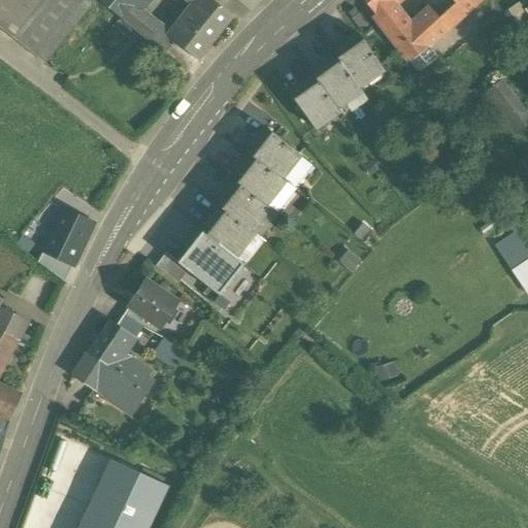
[(0,0),(0,22),(13,33),(39,0),(0,0)]
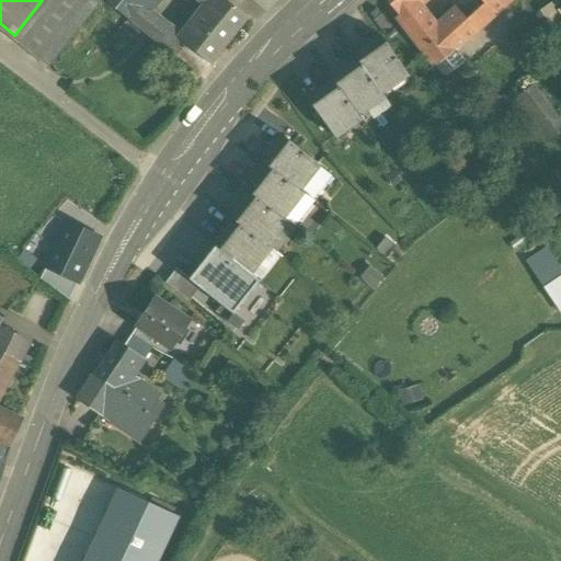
[(42,0),(14,35),(50,64),(100,0),(42,0)]
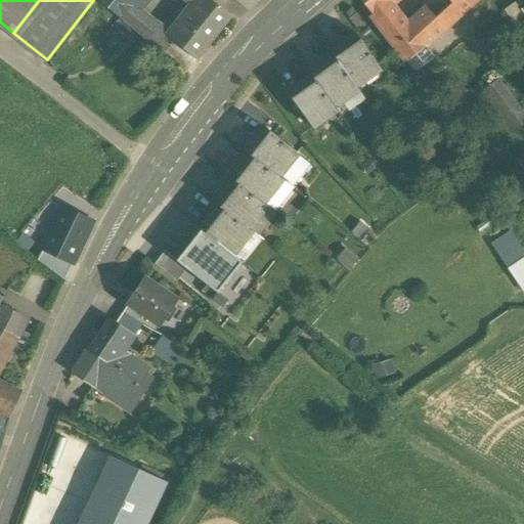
[(131,4),(125,0),(98,0),(119,16),(127,7),(128,7),(131,4)]
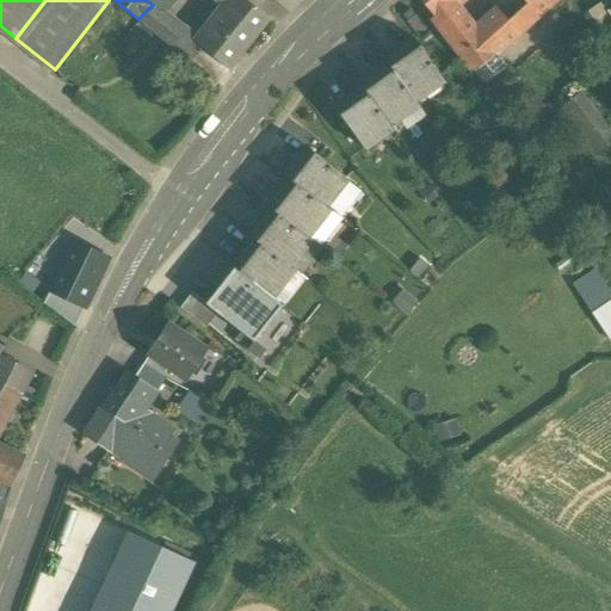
[(229,0),(223,8),(209,25),(242,53),(270,20),(244,0),(229,0)]
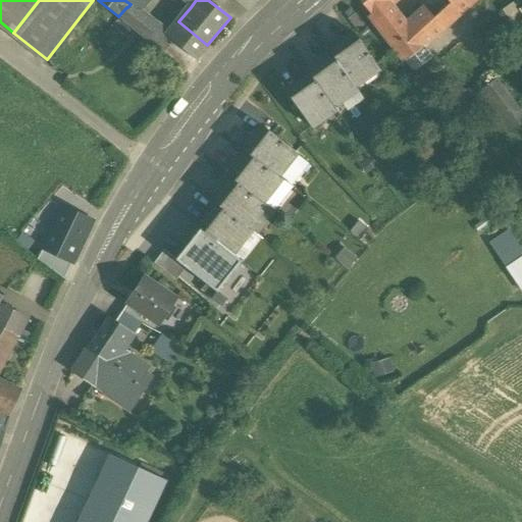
[(359,0),(371,13),(369,14),(379,28),(397,14),(389,5),(395,0),(359,0)]
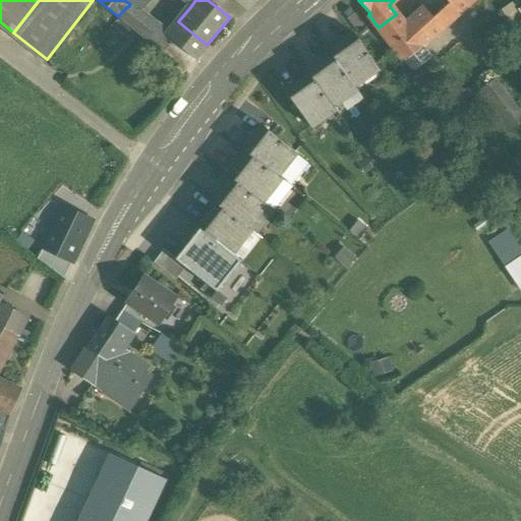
[(421,0),(430,9),(439,16),(445,10),(453,20),(453,21),(475,0),(421,0)]
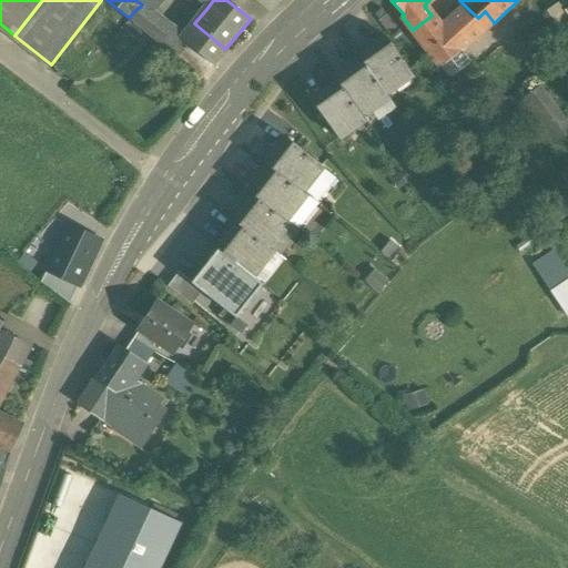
[(567,26),(567,17),(559,4),(547,12),(561,31),(567,26)]
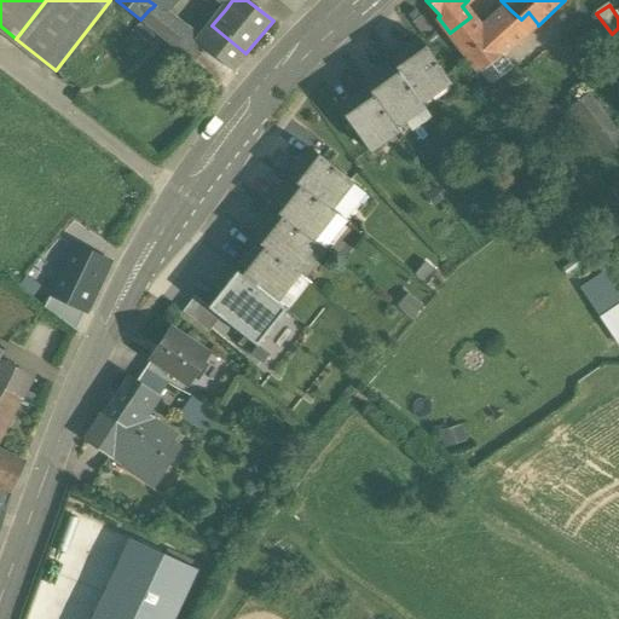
[(151,9),(150,9),(140,19),(174,46),(184,34),(151,9)]
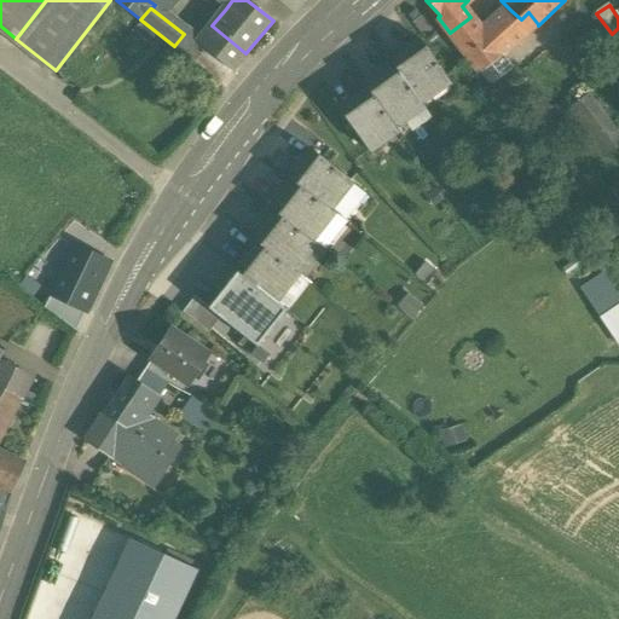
[(481,32),(470,17),(450,33),(478,71),(507,46),(510,50),(538,24),(528,12),(521,19),(512,11),(496,24),(493,22),(481,32)]
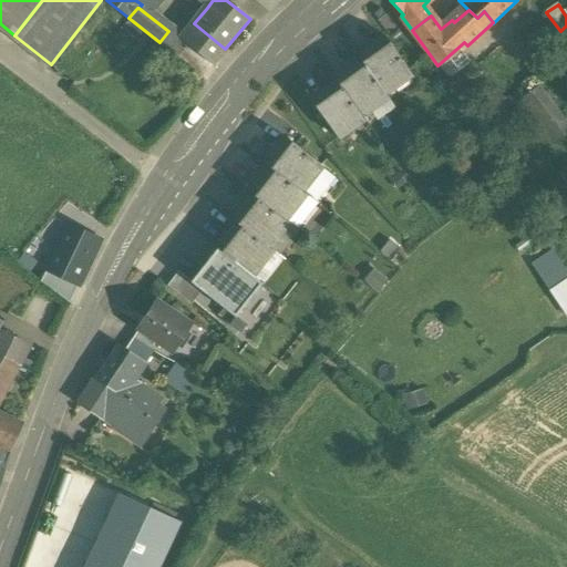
[(194,23),(181,40),(186,45),(212,65),(225,49),(194,23)]
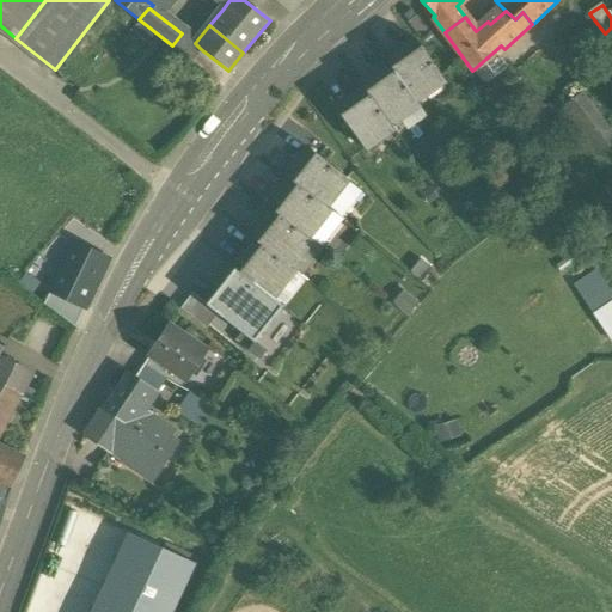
[(195,43),(182,34),(172,46),(191,61),(201,49),(195,43)]
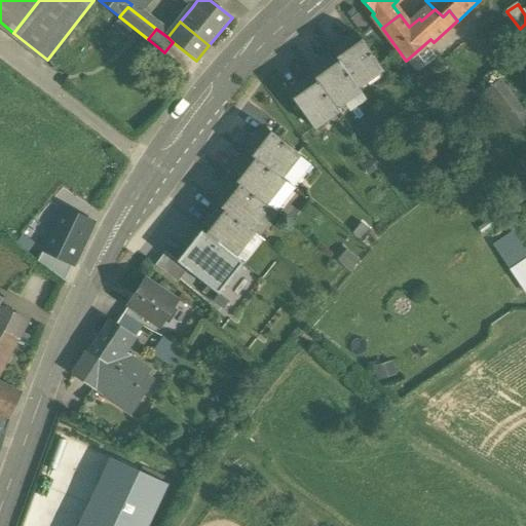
[(358,34),(332,52),(334,55),(357,87),(382,70),(358,34)]
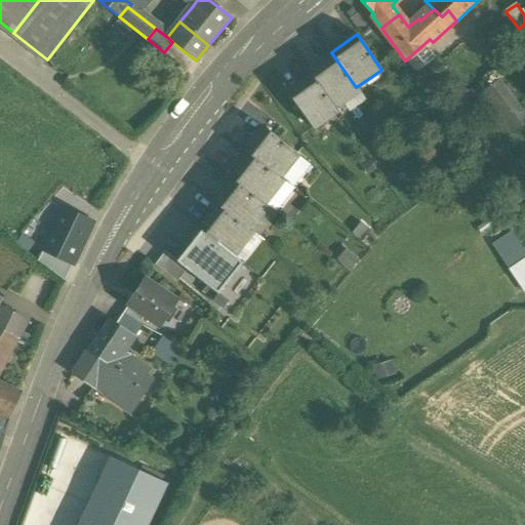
[(333,55),(310,73),(312,76),(334,108),(358,90),(356,87),(333,55)]
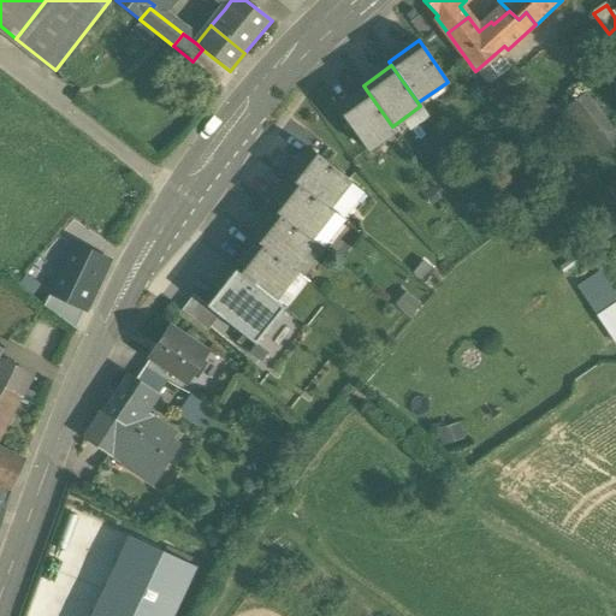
[(366,89),(337,110),(366,150),(395,130),(392,126),(366,89)]
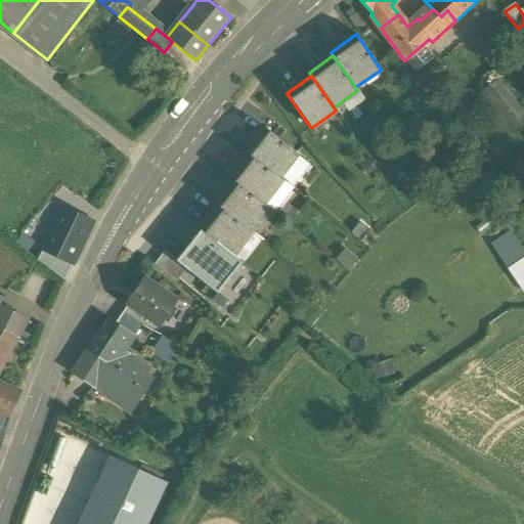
[(523,117),(496,79),(479,91),(509,131),(523,120),(523,117)]
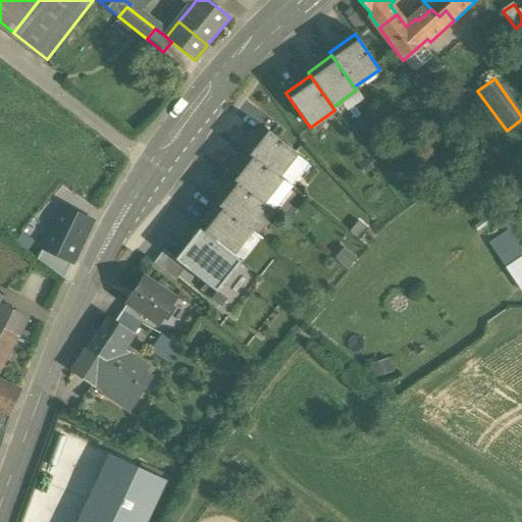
[(296,154),(262,127),(244,150),(248,153),(277,177),(296,154)]
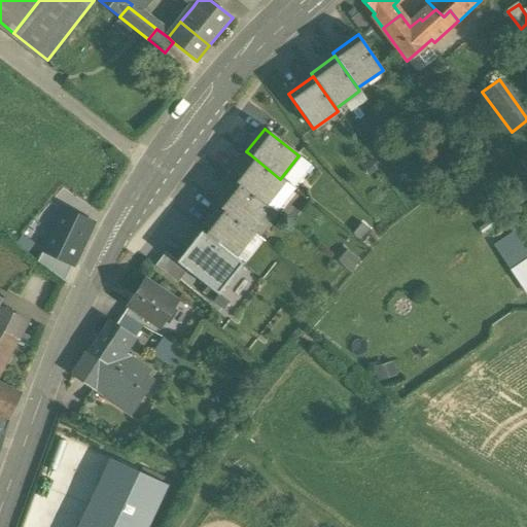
[(280,179),(250,154),(232,178),(235,181),(266,205),(284,182),(280,179)]
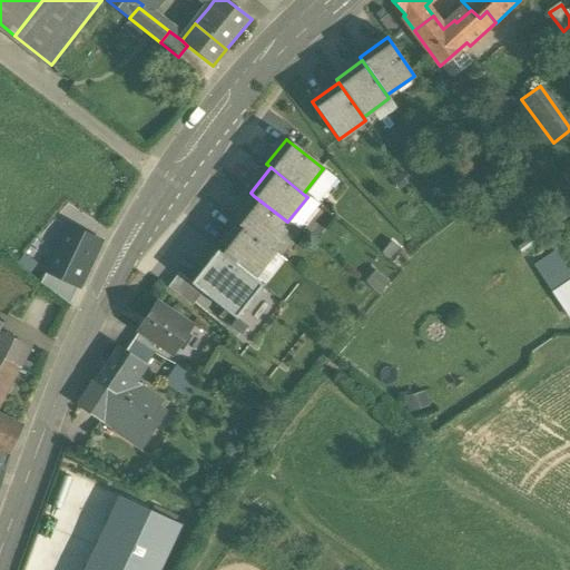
[(287,222),(254,196),(234,220),(236,223),(269,249),(290,224),(287,222)]
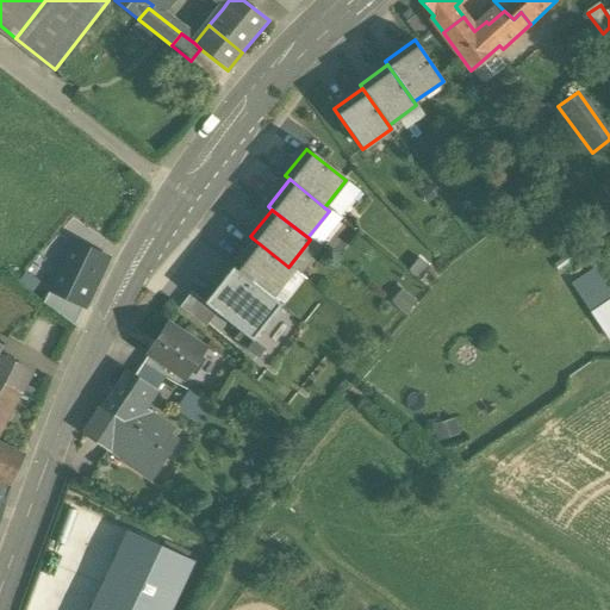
[(288,267),(253,238),(231,267),(232,268),(271,298),(293,271),(288,267)]
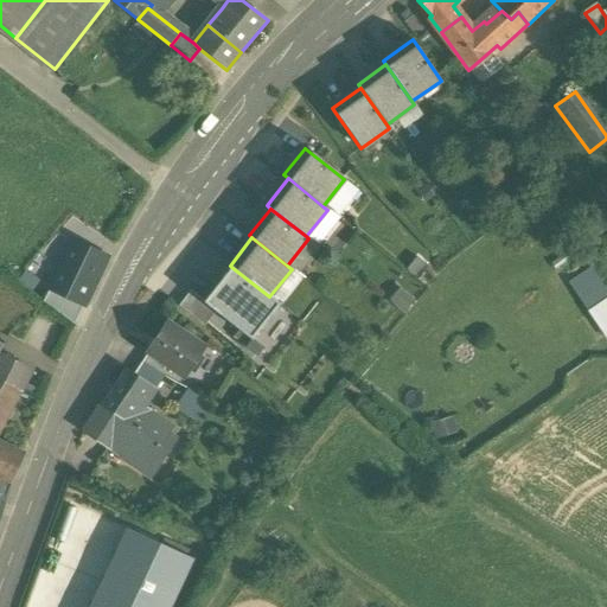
[(84,310),(108,262),(72,244),(50,292),(52,293),(84,310)]
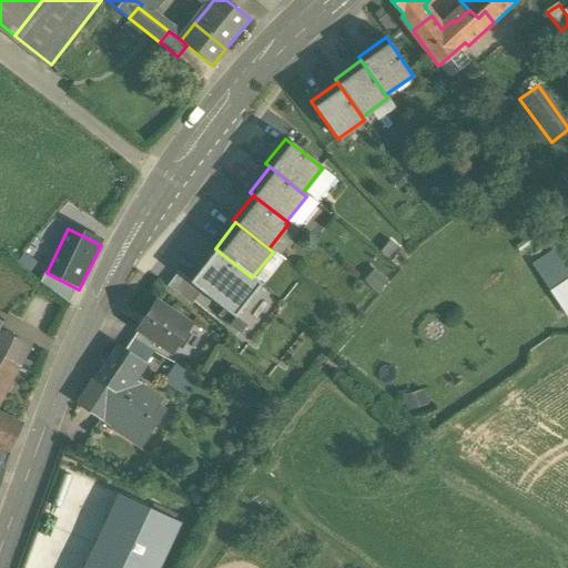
[(235,318),(262,285),(252,277),(216,250),(190,283),(202,292),(235,318)]
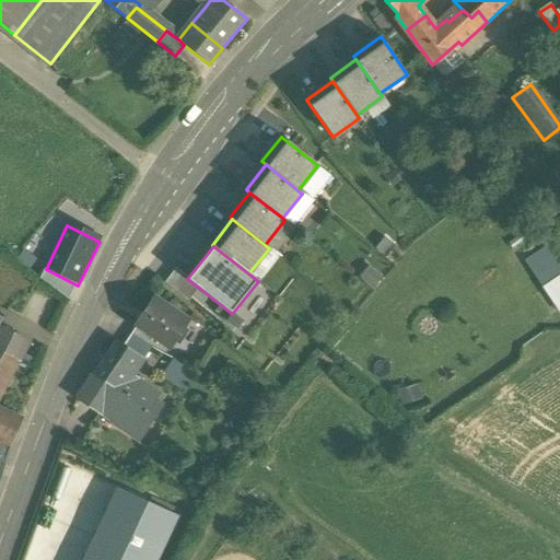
[(559,268),(558,265),(541,275),(559,305),(559,268)]
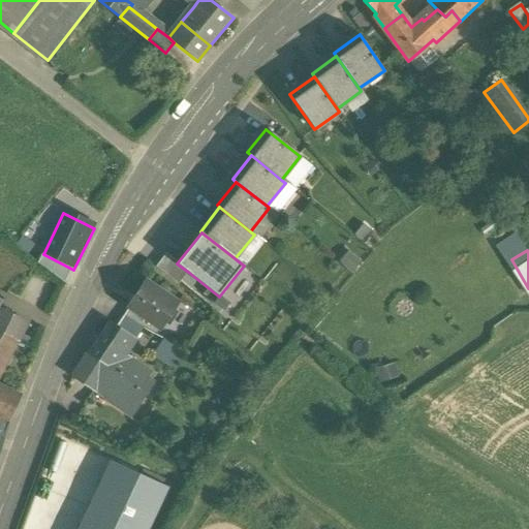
[(188,272),(177,263),(166,254),(156,268),(178,285),(188,272)]
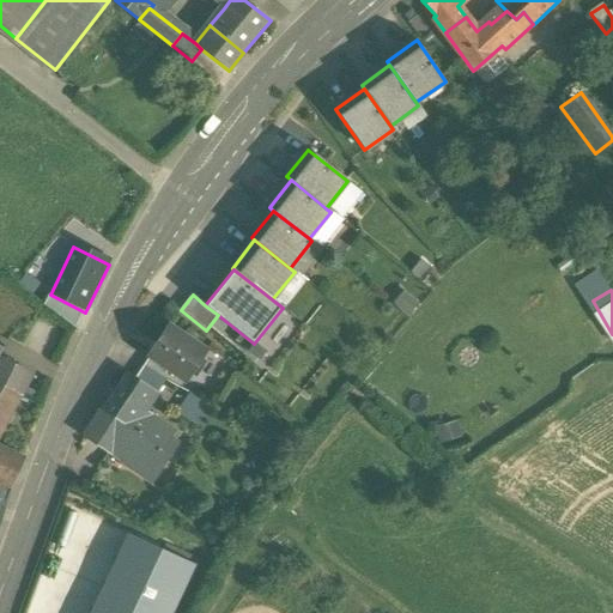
[(74,329),(85,313),(53,296),(43,305),(74,329)]
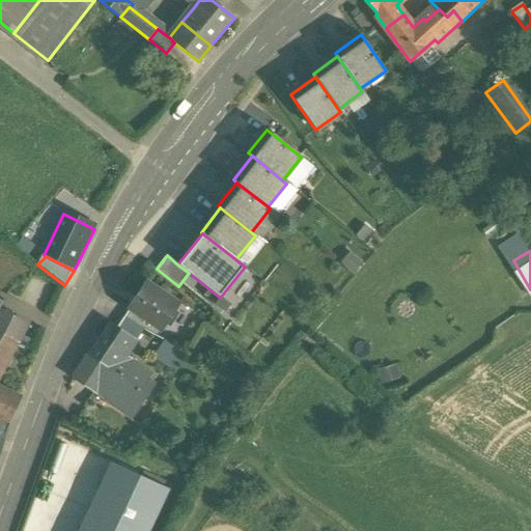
[(178,305),(146,283),(129,309),(161,331),(178,305)]
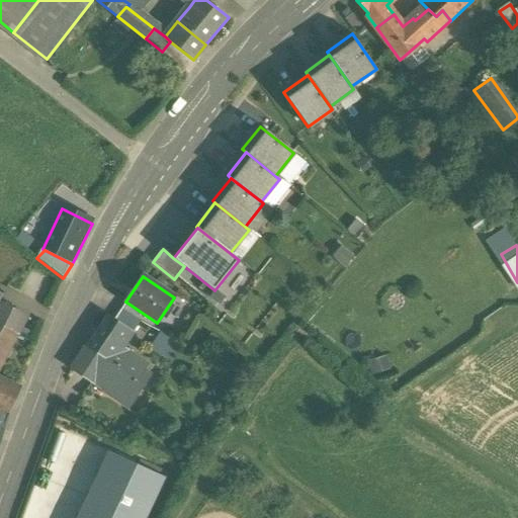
[(0,298),(2,295),(0,293),(0,324),(16,332),(18,333),(27,316),(0,301),(0,298)]
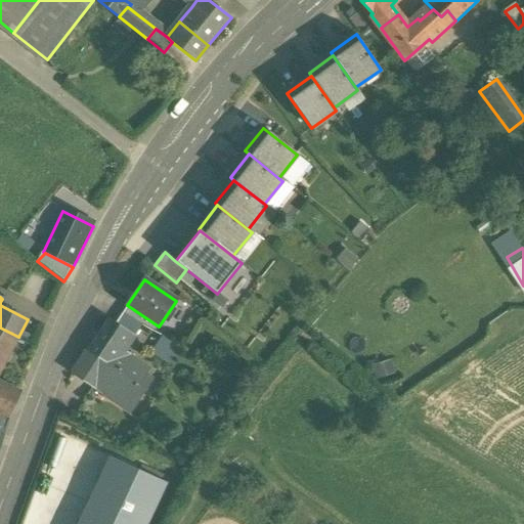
[(123,313),(115,323),(134,336),(141,325),(123,313)]
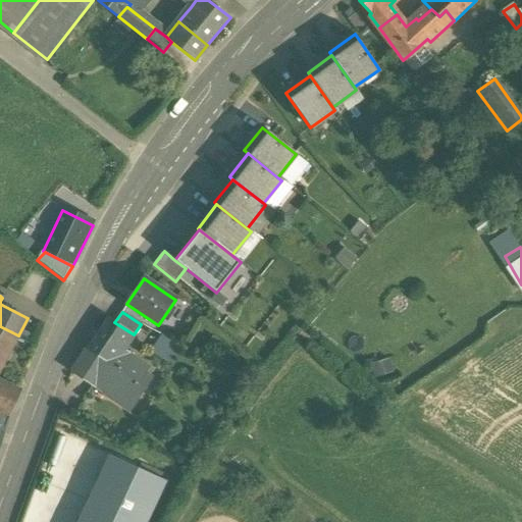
[(114,322),(108,317),(88,349),(74,370),(94,383),(93,386),(129,410),(150,378),(141,372),(145,365),(123,350),(134,334),(114,322)]
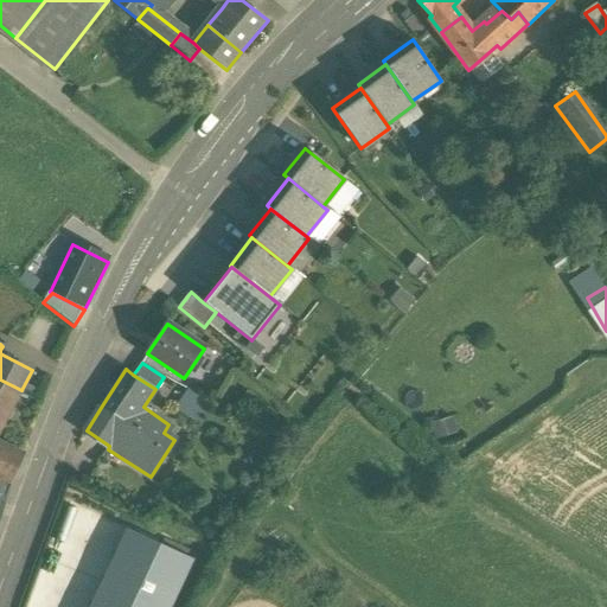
[(19,389),(0,379),(0,414),(5,417),(19,389)]
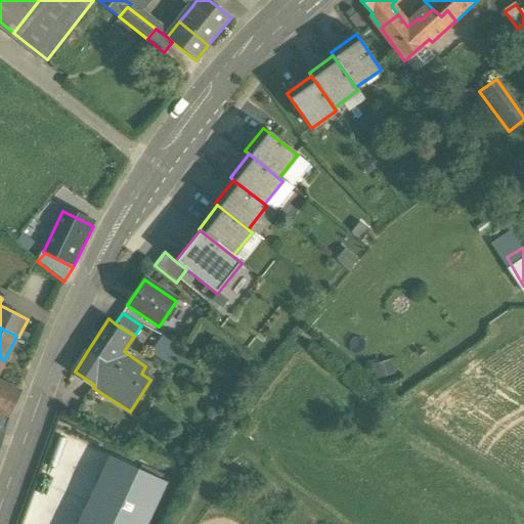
[(372,364),(375,376),(393,370),(390,359),(372,364)]
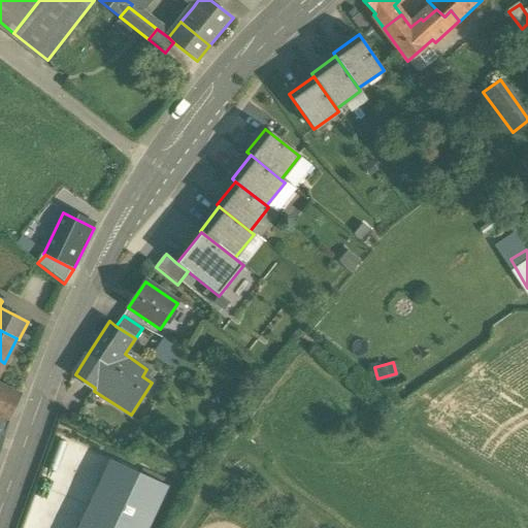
[(21,396),(0,385),(0,416),(10,422),(21,396)]
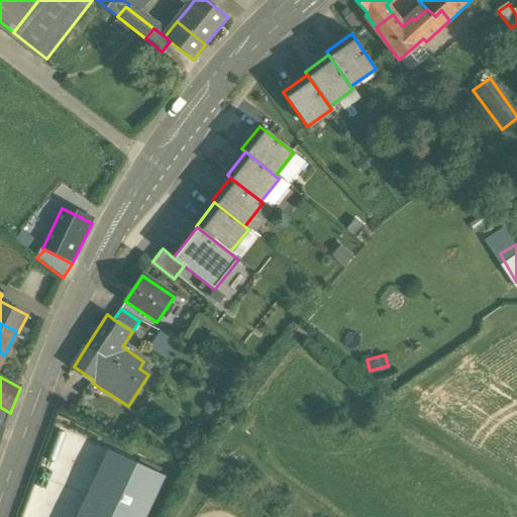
[(106,451),(76,516),(142,516),(161,480),(106,451)]
